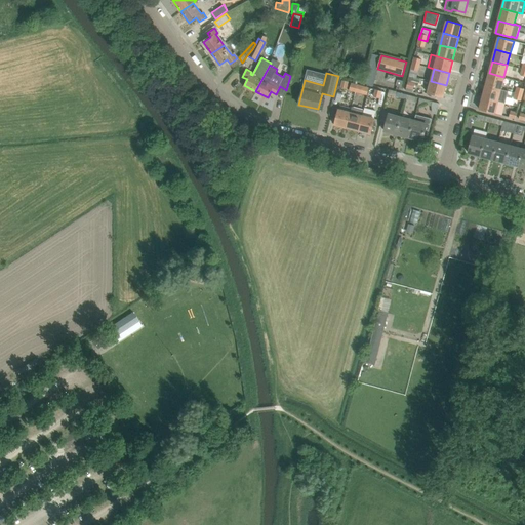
[(503,77),(489,73),(486,85),(500,89),(503,77)]
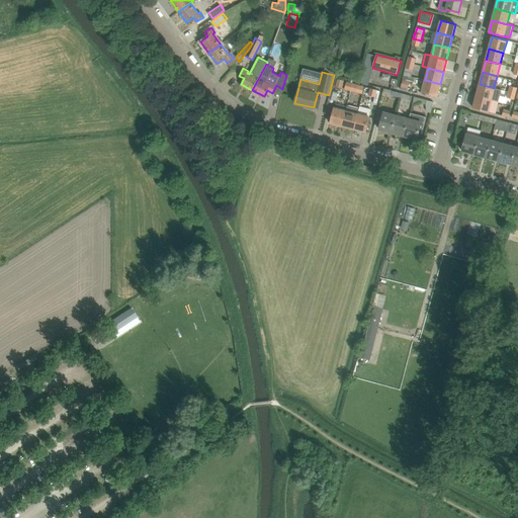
[(347,79),(353,81),(359,82),(360,76),(348,73),(346,78),(347,79)]
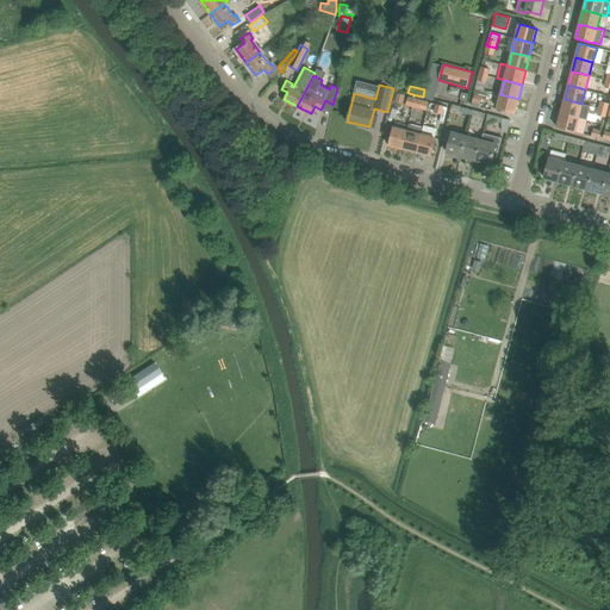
[(487,91),(475,87),(472,101),(480,104),(481,98),(486,99),(487,91)]
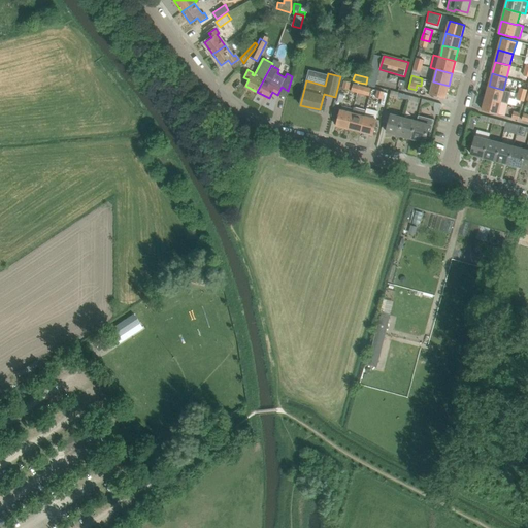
[(351,91),(357,93),(360,83),(354,80),(353,84),(351,91)]
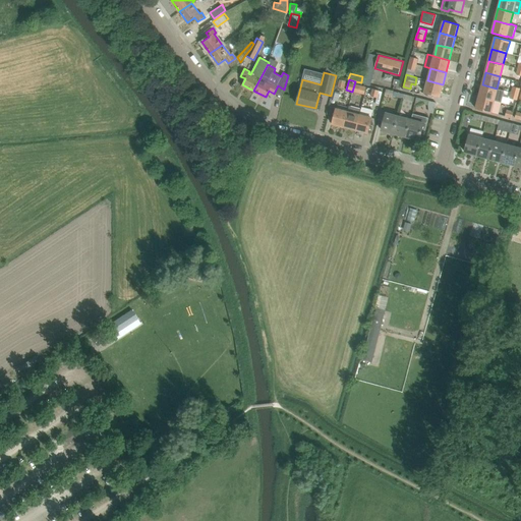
[(427,80),(424,93),(440,97),(443,84),(427,80)]
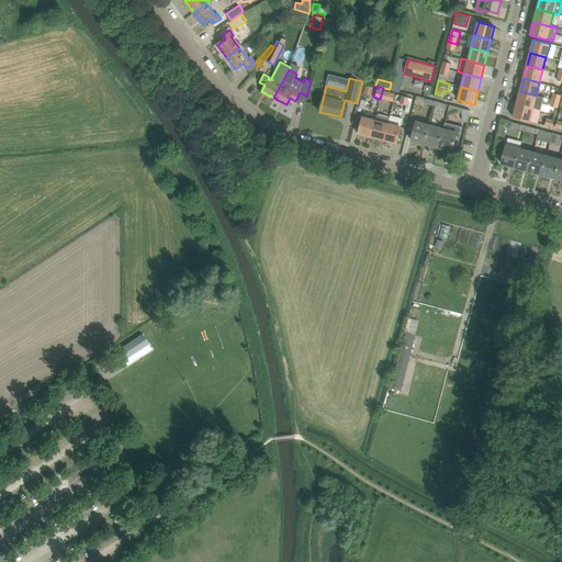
[(383,88),(380,99),(386,100),(389,92),(395,93),(396,91),(390,89),(383,88)]
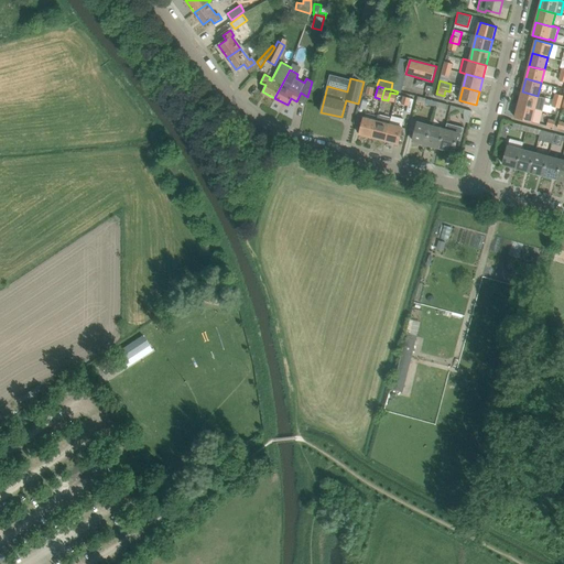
[(410,98),(411,95),(398,91),(397,94),(403,96),(401,104),(409,106),(410,98)]
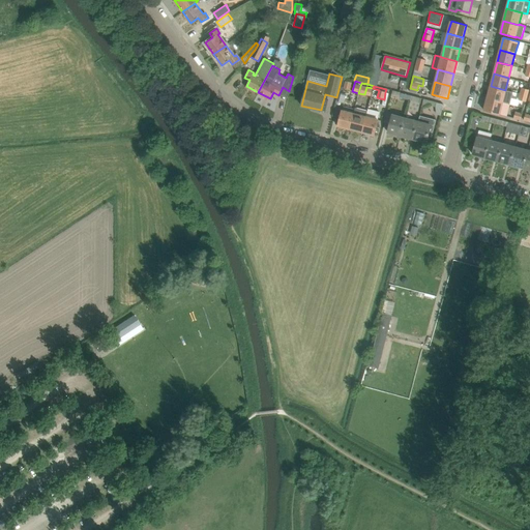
[(510,104),(513,92),(505,90),(491,86),(488,98),(502,101),(510,104)]
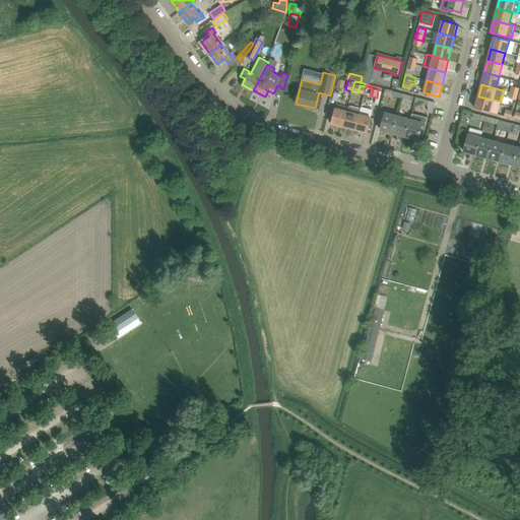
[(387,94),(402,99),(403,93),(393,91),(393,90),(385,88),(384,95),(387,95),(387,94)]
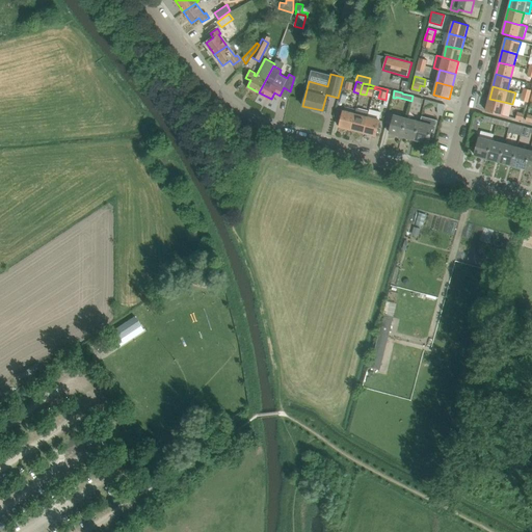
[(342,92),(340,101),(345,103),(348,94),(342,92)]
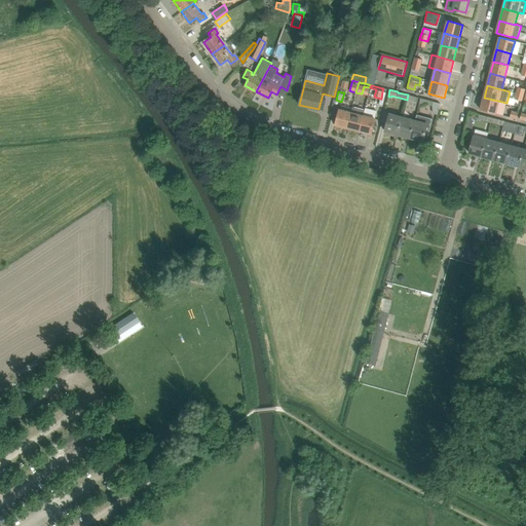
[(419,98),(408,95),(407,100),(406,104),(413,105),(414,102),(417,103),(419,98)]
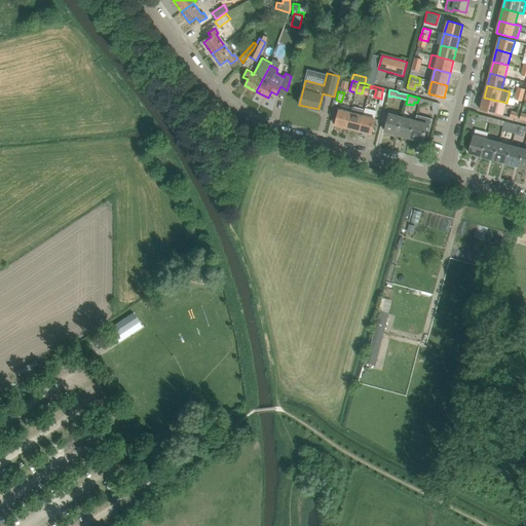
[(495,113),(498,101),(484,98),(481,110),(495,113)]
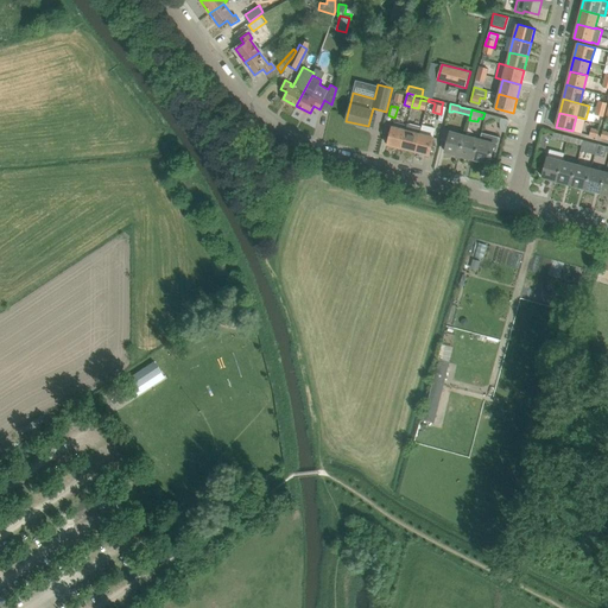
[(501,118),(486,114),(485,122),(488,124),(489,120),(500,122),(501,118)]
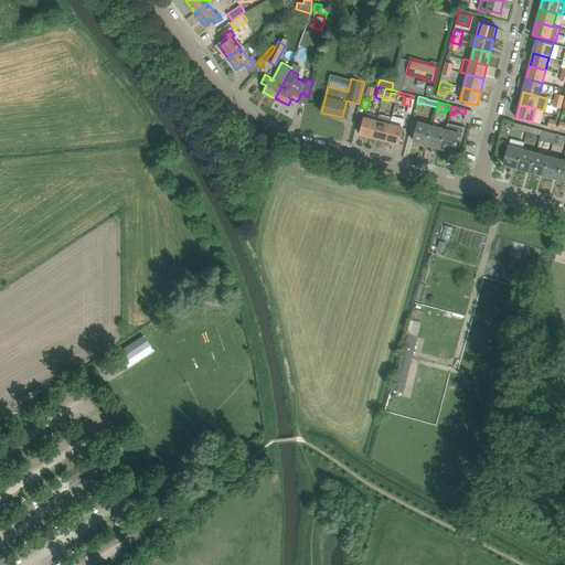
[(377,121),(373,137),(386,140),(390,125),(392,118),(379,115),(377,121)]
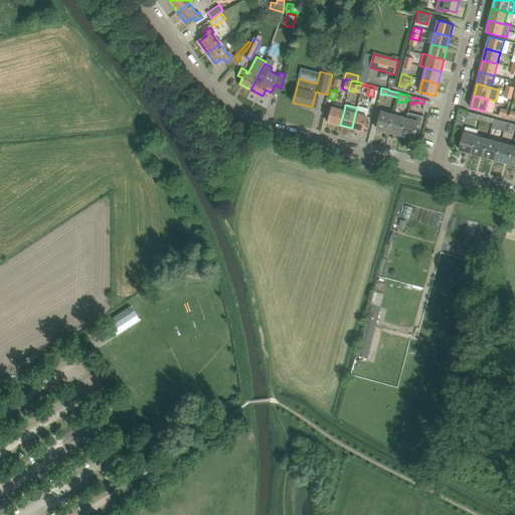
[(328,122),(340,125),(344,111),(332,108),(328,122)]
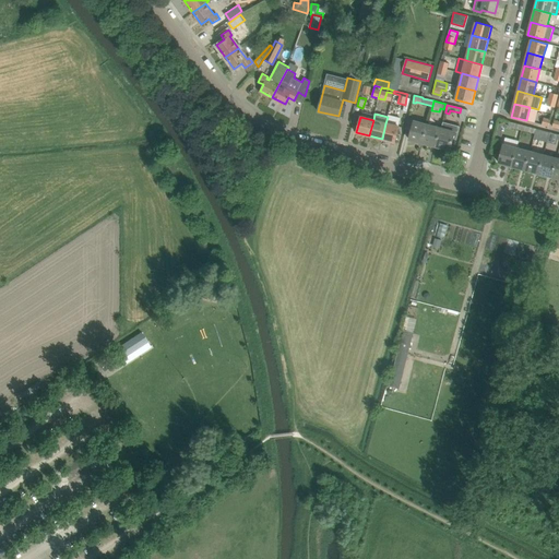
[(409,140),(423,143),(428,123),(414,120),(409,140)]
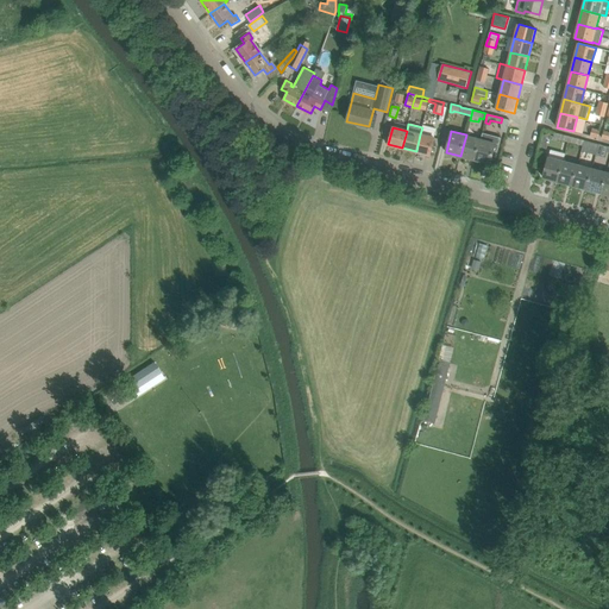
[(481,138),(475,159),(490,163),(494,151),(497,152),(501,137),(483,132),(482,139),(481,138)]
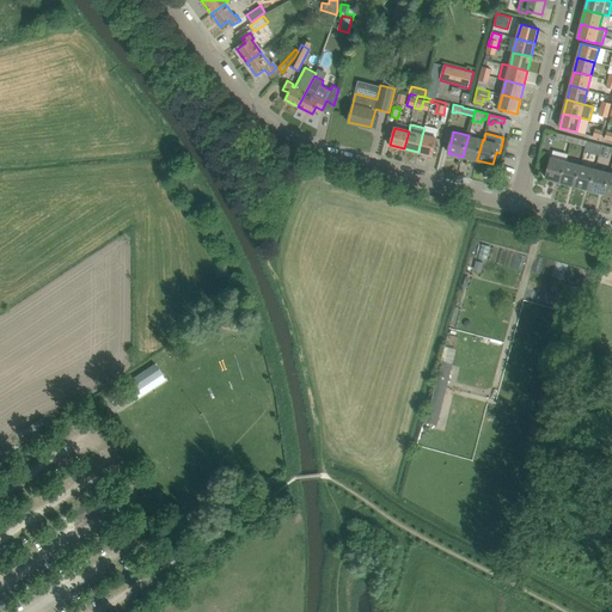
[(422,135),(418,152),(433,157),(436,139),(422,135)]
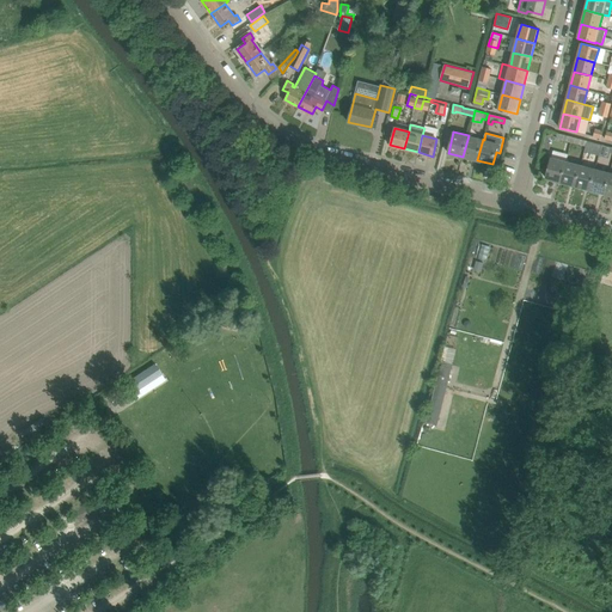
[(469,135),(463,157),(477,160),(483,139),(469,135)]
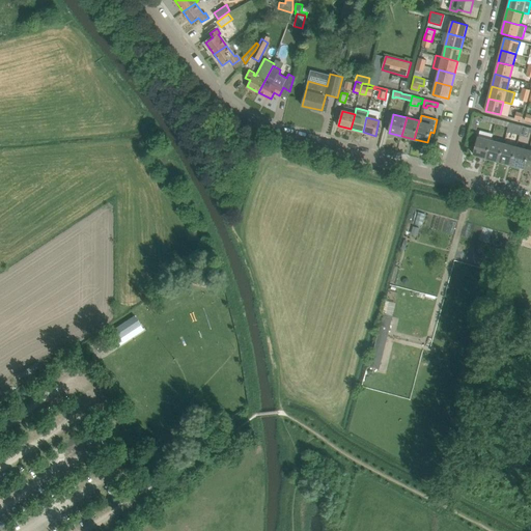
[(507,132),(520,135),(522,126),(509,122),(508,127),(507,132)]
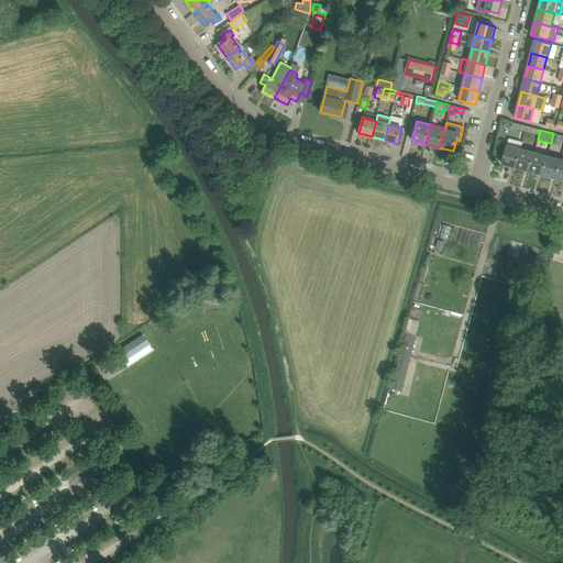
[(562,135),(553,133),(551,143),(560,145),(562,140),(562,135)]
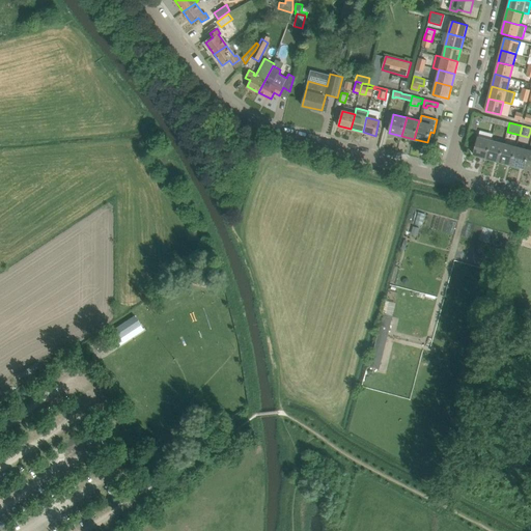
[(474,155),(486,158),(491,141),(478,137),(474,155)]
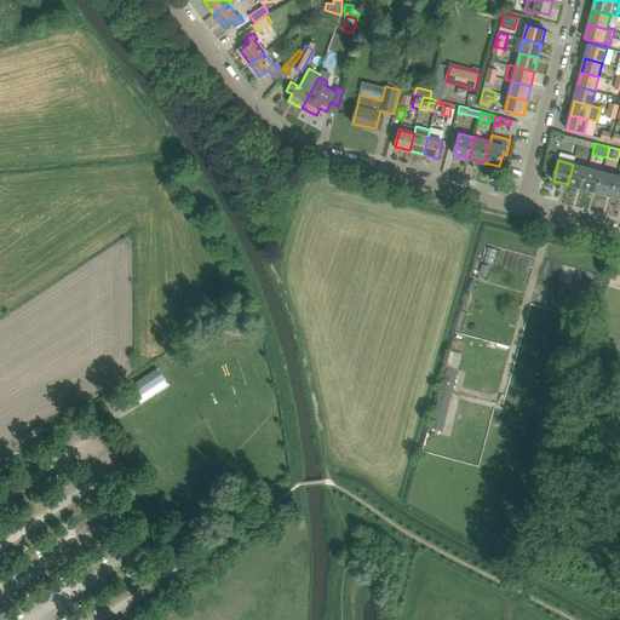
[(573,165),(568,184),(583,188),(589,168),(573,165)]
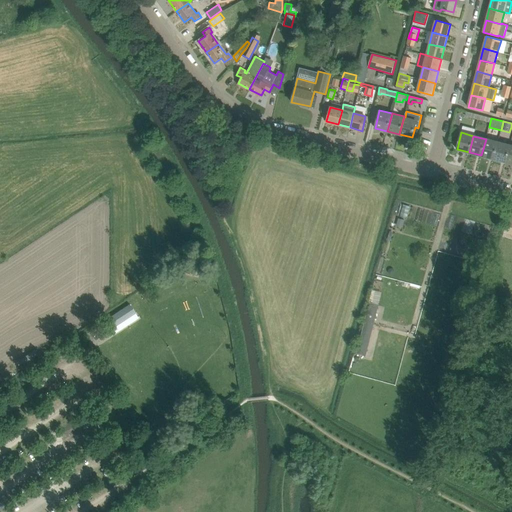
[(486,139),(481,155),(493,159),(498,142),(486,139)]
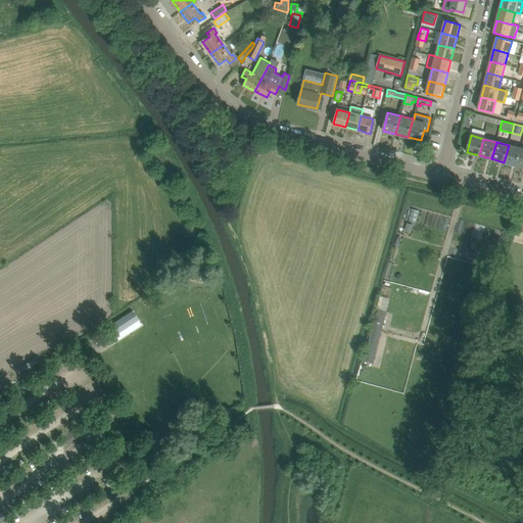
[(509,145),(504,162),(517,165),(521,148),(509,145)]
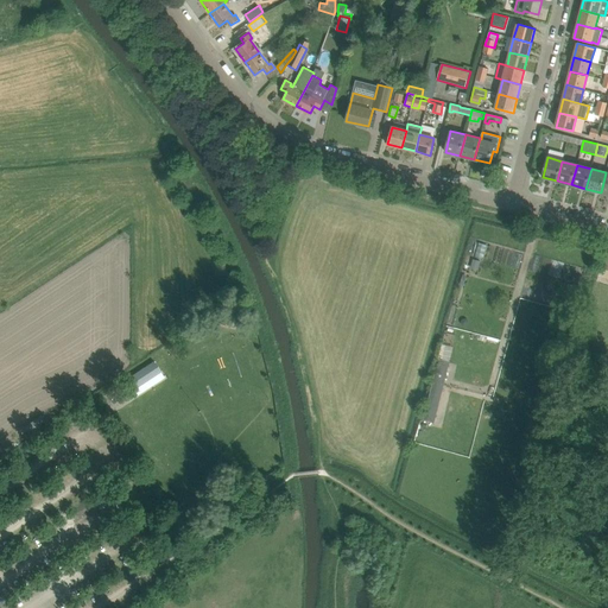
[(479,242),(476,254),(485,255),(487,244),(479,242)]
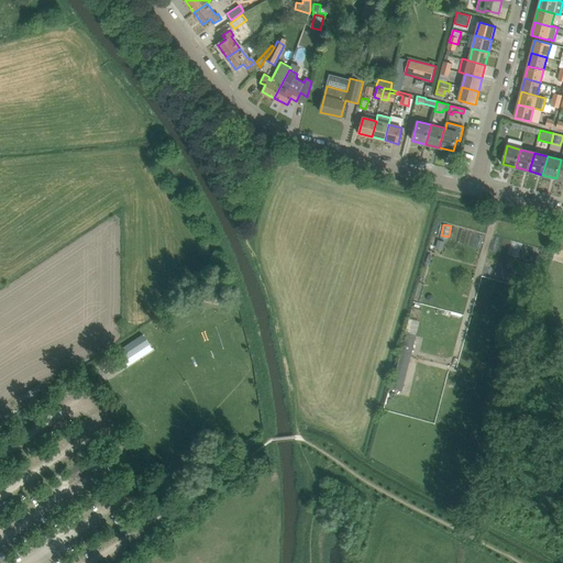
[(405,392),(419,320),(409,318),(396,389),(405,392)]
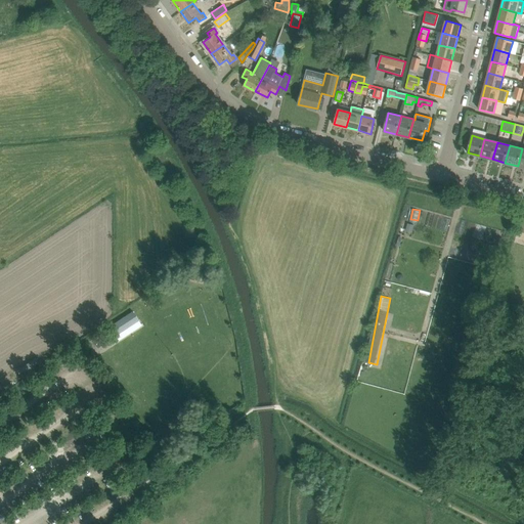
[(122,319),(104,331),(111,339),(127,328),(122,319)]
